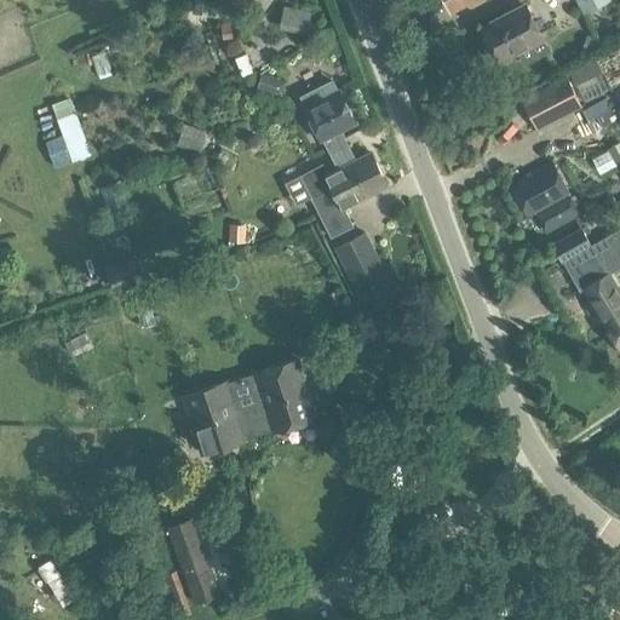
[(610,0),(443,0),(451,13),(476,0),(577,0),(584,15),(612,1),(610,0)]
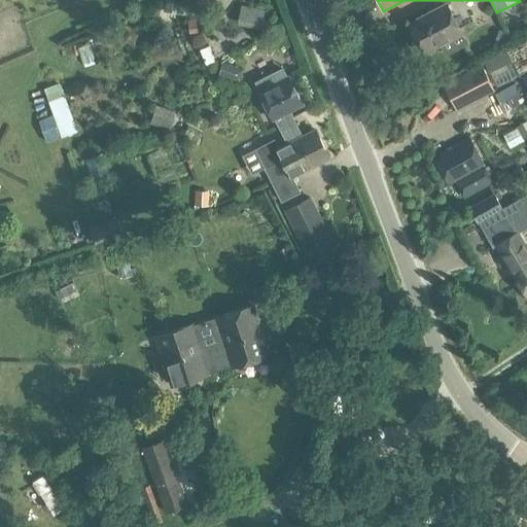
[(446,5),(410,24),(423,50),(440,42),(447,55),(465,44),(446,5)]
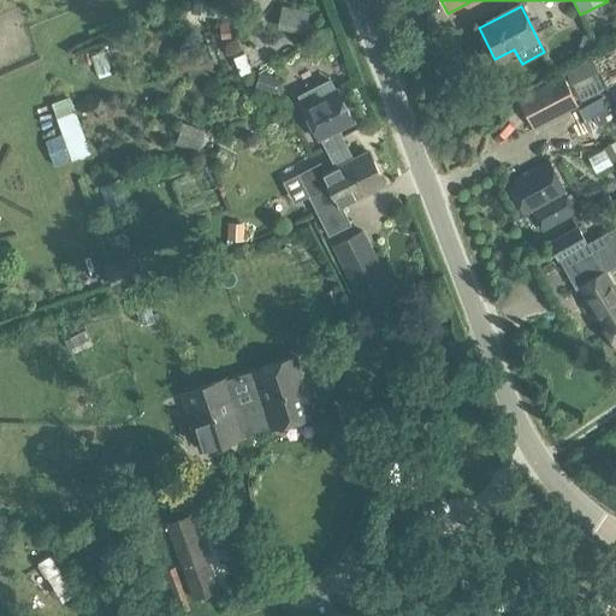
[(312,15),(283,7),(277,30),(306,37),(312,15)]
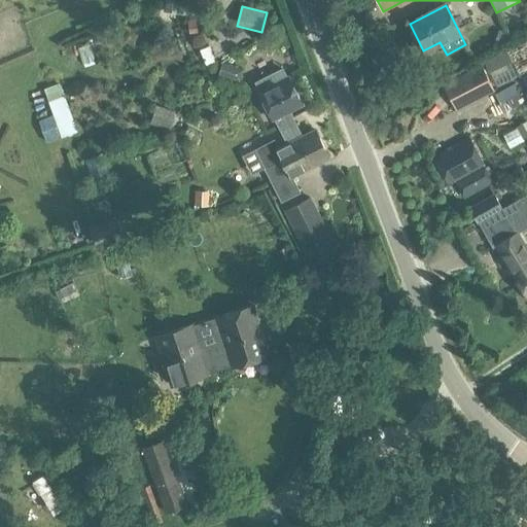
[(197,20),(188,21),(189,34),(198,33),(197,20)]
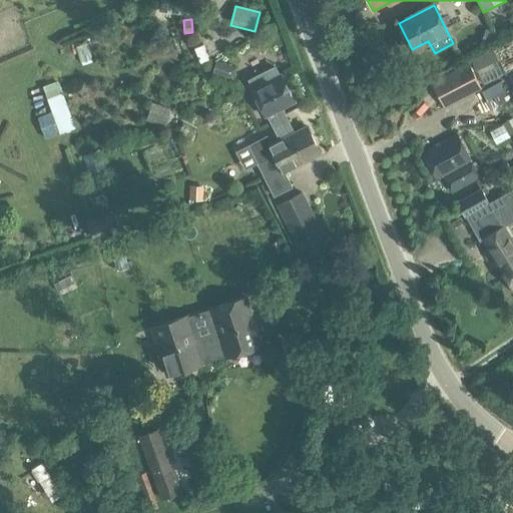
[(486,29),(482,40),(491,43),(494,32),(486,29)]
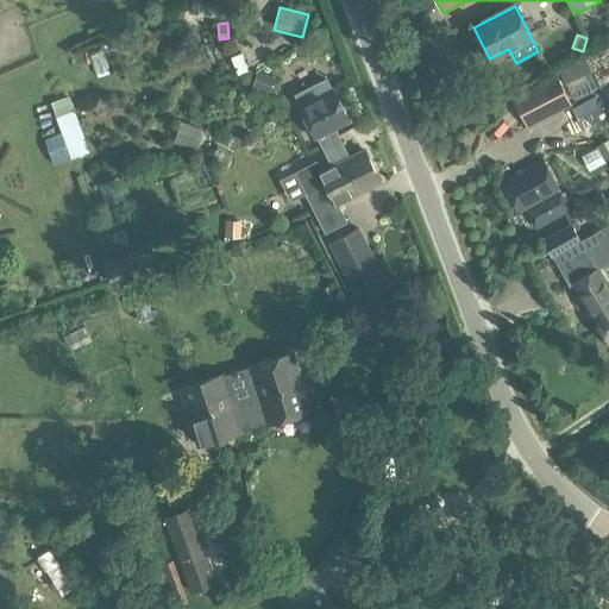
[(257,71),(252,87),(264,90),(269,76),(257,71)]
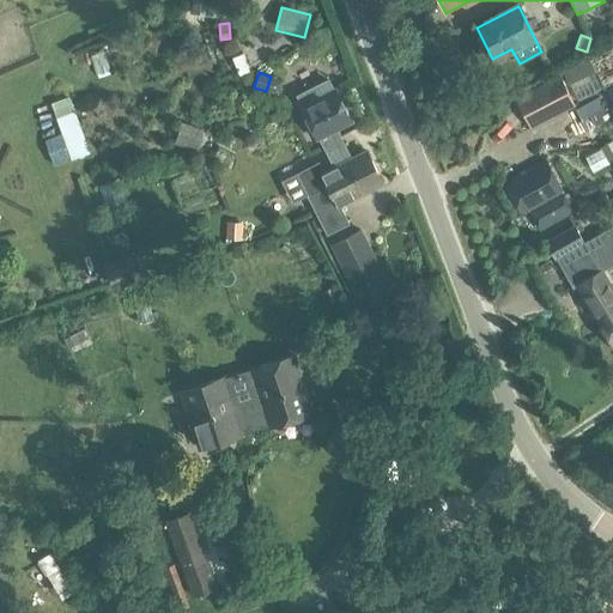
[(576,105),(560,74),(516,97),(532,128),(576,105)]
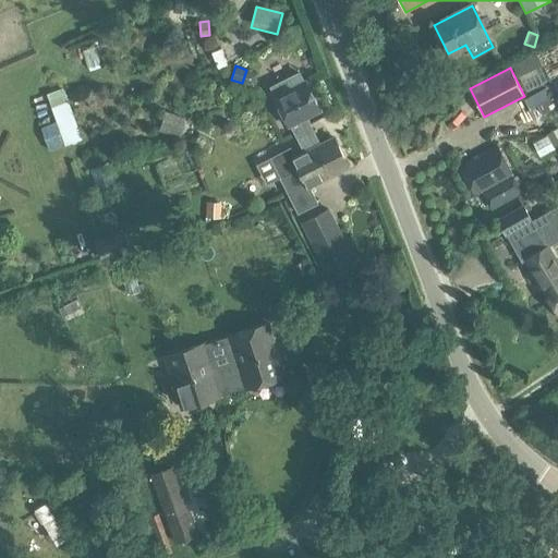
[(300,73),(273,87),(278,96),(276,97),(290,124),(291,123),(299,137),(314,131),(306,116),(320,109),(306,82),(305,83),(300,73)]
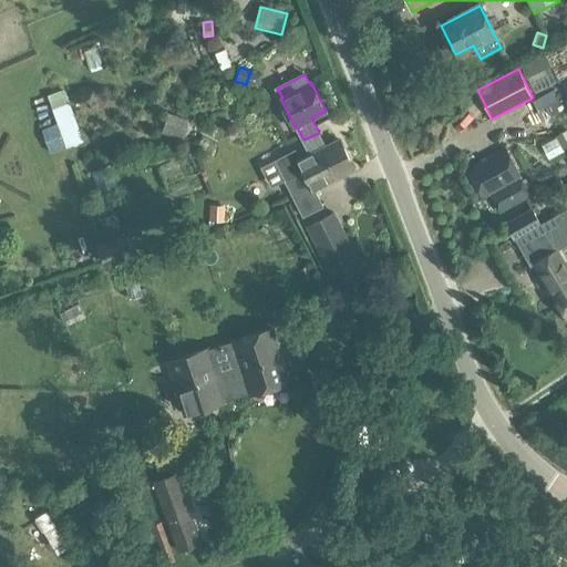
[(436,98),(433,104),(434,111),(440,115),(447,113),(451,107),(450,101),(444,96),(436,98)]
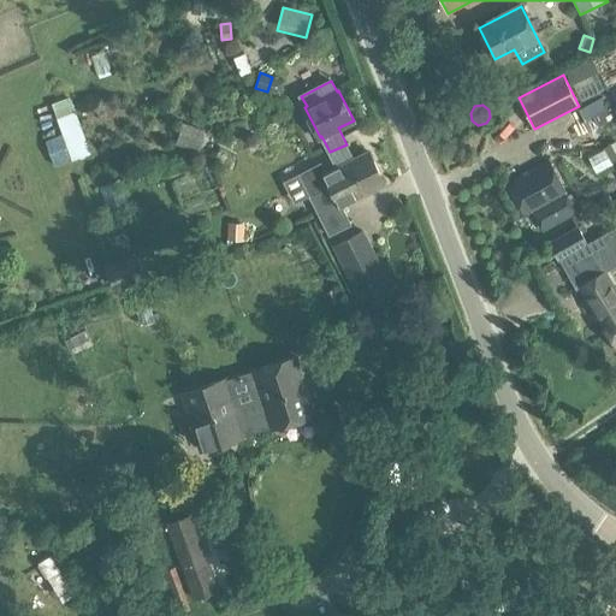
[(183,123),(176,144),(197,153),(205,131),(183,123)]
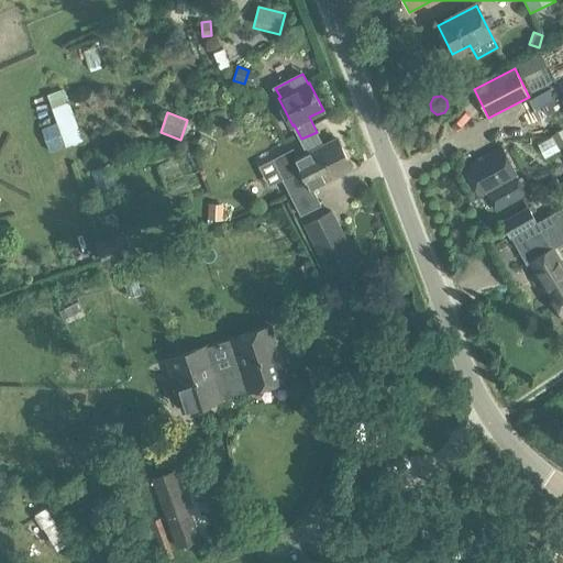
[(294,148),(273,158),(282,178),(301,216),(321,205),(312,187),(352,167),(338,139),(323,145),(317,132),(301,139),(309,153),(298,158),(294,148)]
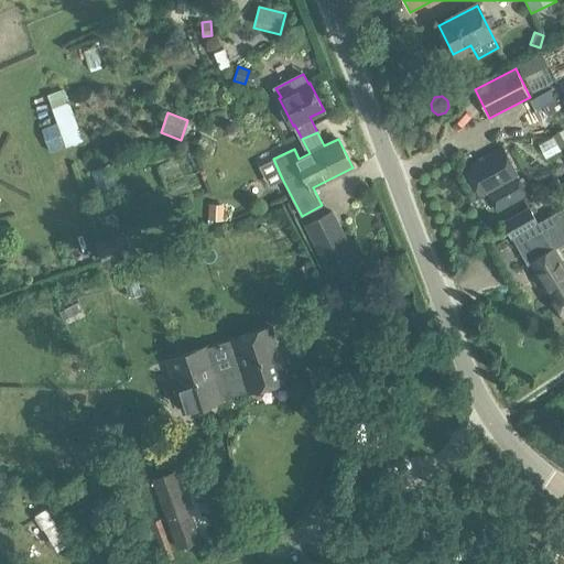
[(502,147),(466,165),(481,196),(488,193),(497,210),(527,195),(518,177),(519,177),(502,147)]
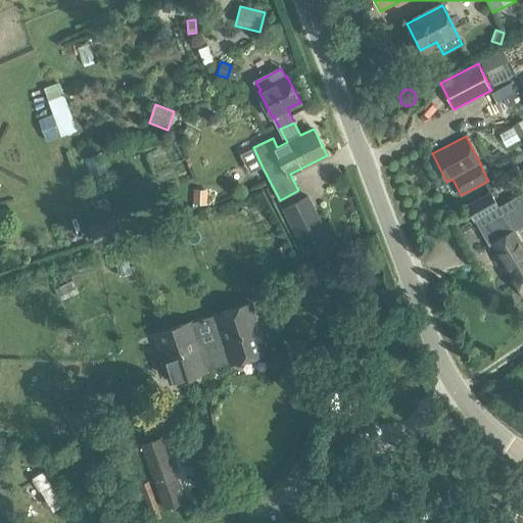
[(100,149),(84,155),(92,178),(108,173),(100,149)]
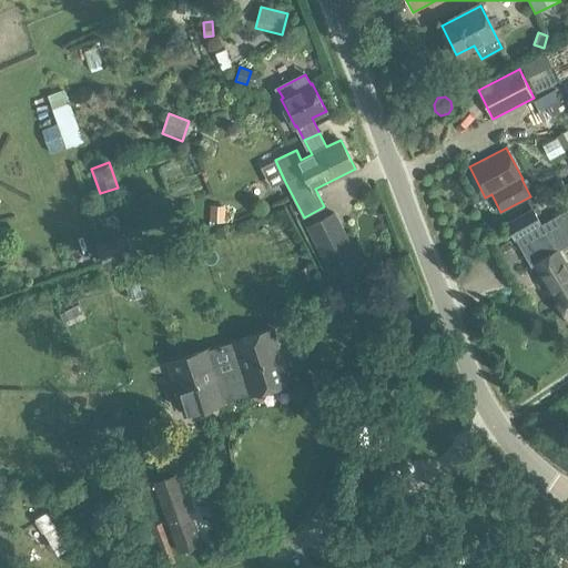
[(210,206),(210,222),(225,222),(225,206),(210,206)]
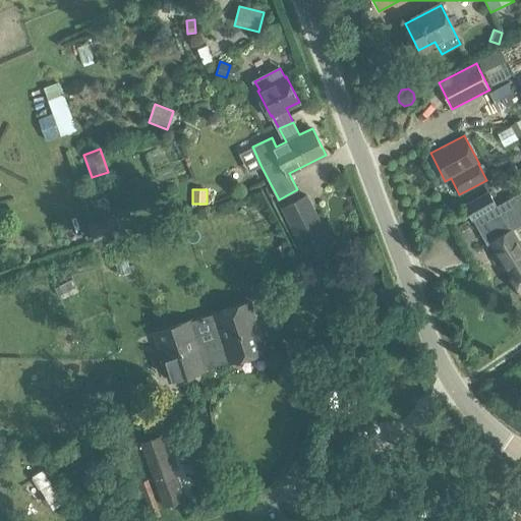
[(520,247),(511,231),(520,225),(520,201),(512,207),(508,200),(498,207),(489,192),(465,207),(487,244),(491,242),(520,291),(520,247)]
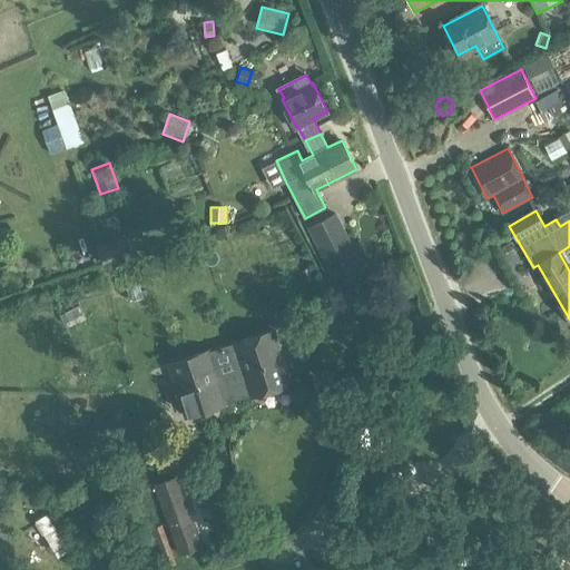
[(367,273),(337,213),(307,227),(338,287),(367,273)]
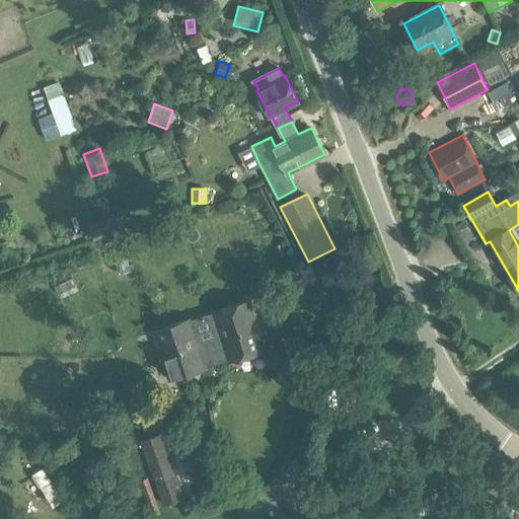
[(107,214),(86,222),(93,240),(115,233),(107,214)]
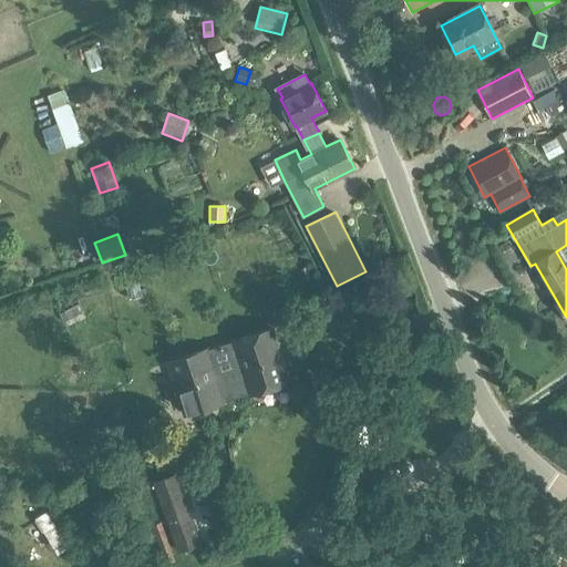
[(235,342),(222,347),(236,393),(249,389),(250,393),(289,381),(272,328),(234,340),(235,342)]
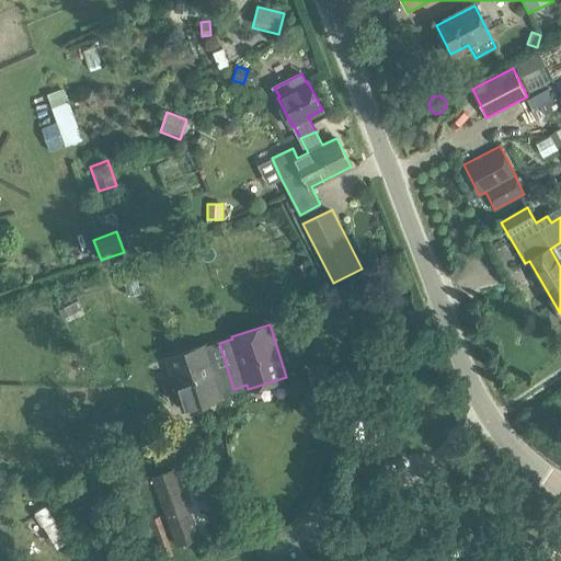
[(204,345),(165,356),(182,410),(221,398),(219,393),(233,389),(219,343),(205,347),(204,345)]
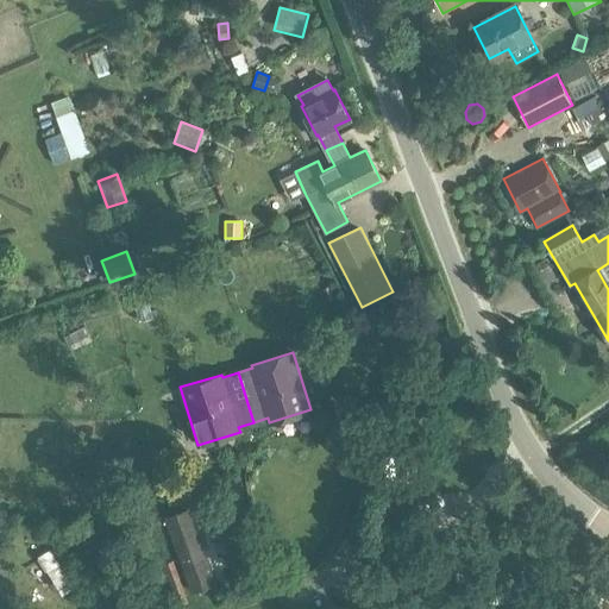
[(196,608),(223,601),(189,508),(164,518),(196,608)]
